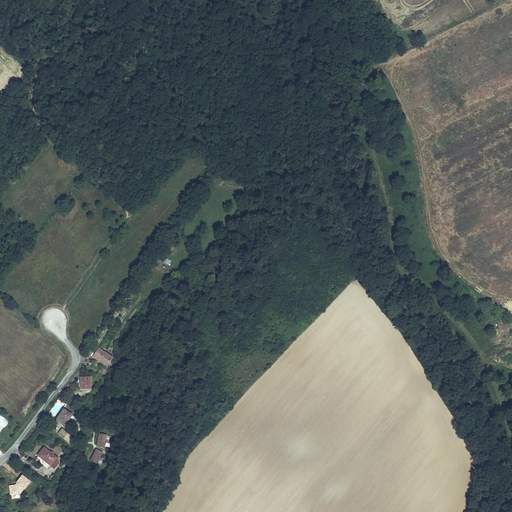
[(113,358),(97,347),(92,351),(95,353),(93,357),(106,366),(113,358)]
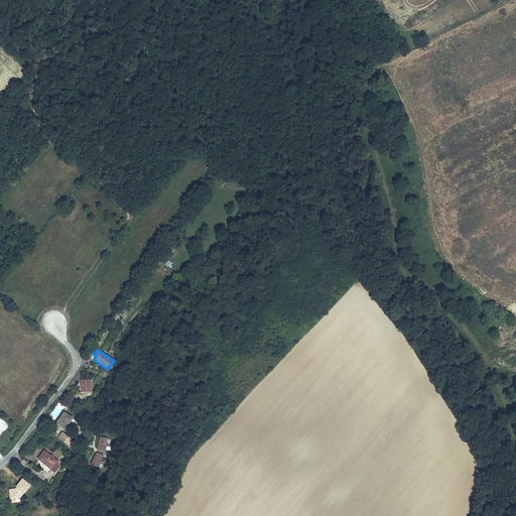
[(92,378),(81,380),(82,393),(95,392),(92,378)]
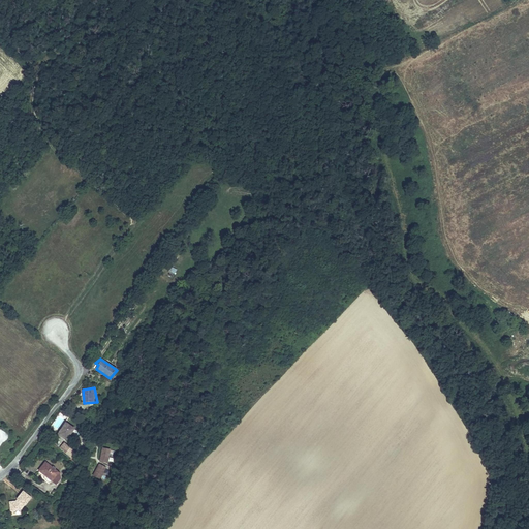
[(74,429),(66,423),(59,434),(68,439),(74,429)]
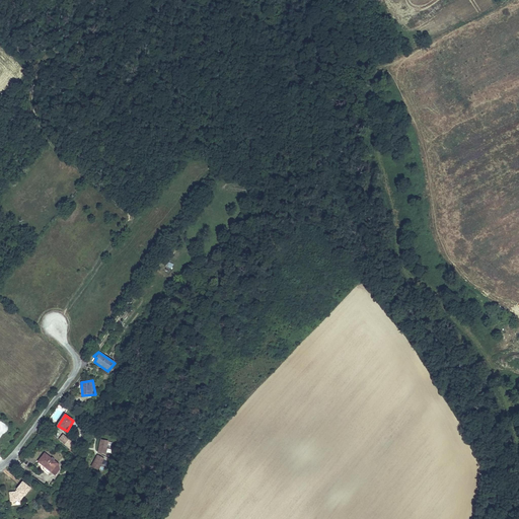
[(76,444),(64,435),(60,439),(72,448),(76,444)]
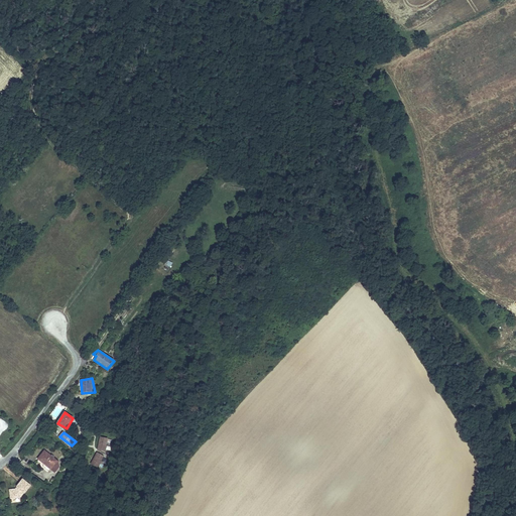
[(106,445),(108,439),(98,436),(93,460),(102,463),(104,455),(109,456),(111,447),(106,445)]
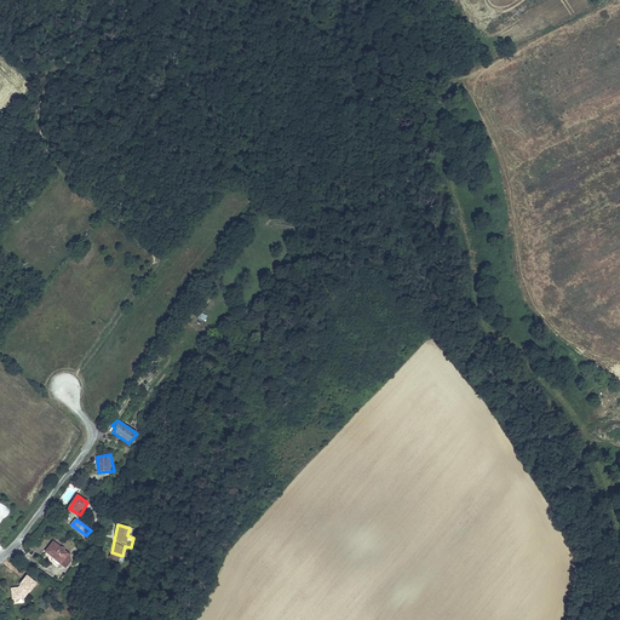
[(58,563),(67,552),(51,541),(42,551),(44,552),(58,563)]
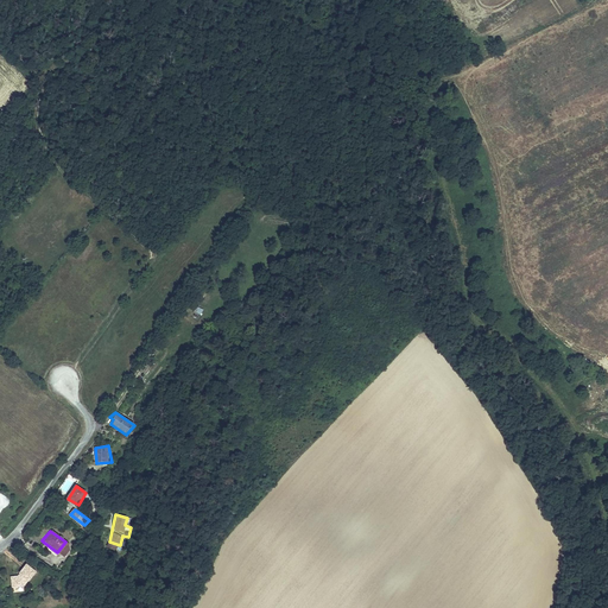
[(27,581),(35,572),(25,565),(18,574),(19,575),(20,575),(18,577),(17,577),(11,577),(12,588),(23,587),(27,581)]
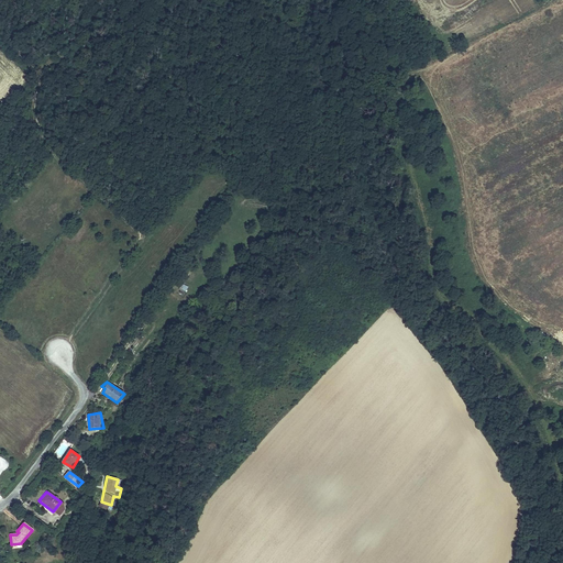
All buildings are outlined.
